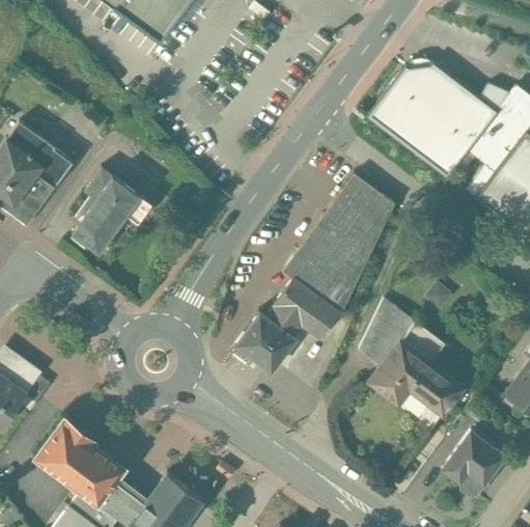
[(99,0),(114,10),(114,11),(116,12),(135,26),(135,27),(137,28),(157,42),(157,43),(159,44),(160,42),(171,25),(172,25),(173,24),(172,23),(179,14),(179,15),(182,12),(182,11),(188,2),(189,2),(190,1),(190,0),(189,0),(99,0)]
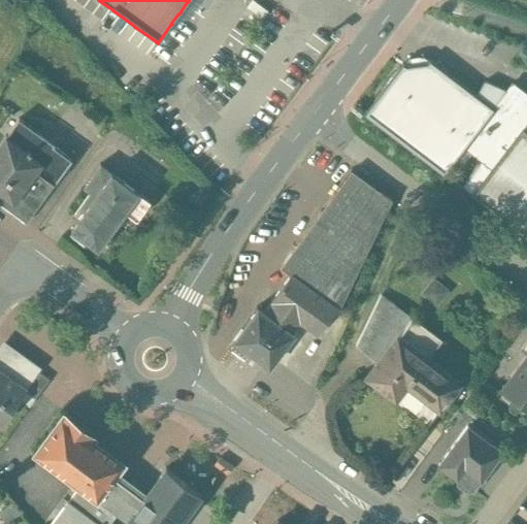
[(452,82),(435,69),(436,68),(433,66),(432,67),(429,64),(427,66),(404,69),(402,67),(399,71),(398,71),(396,74),(397,74),(384,93),(383,92),(381,95),(382,95),(366,116),(365,115),(364,116),(365,117),(365,118),(365,119),(366,120),(366,119),(384,131),(383,132),(386,134),(387,134),(402,145),(402,146),(404,149),(405,148),(422,160),(421,161),(424,163),(425,163),(441,175),(441,176),(442,177),(442,176),(443,176),(464,150),(493,112),(492,111),(473,98),(474,97),(471,95),(470,96),(453,83),(454,82),(453,80),(452,82)]
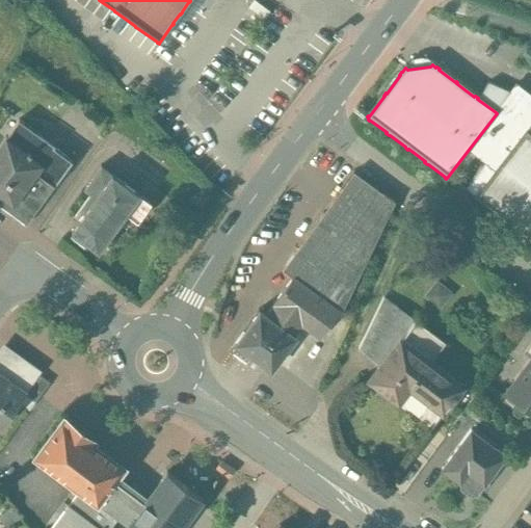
[(530,99),(529,98),(528,98),(516,89),(518,88),(516,88),(515,88),(514,88),(513,89),(498,111),(497,110),(496,112),(497,113),(468,151),(468,152),(469,153),(469,152),(496,173),(476,198),(475,198),(475,199),(475,200),(475,201),(476,202),(476,201),(490,212),(489,212),(493,215),(494,214),(507,225),(507,226),(509,228),(510,227),(524,237),(524,238),(526,240),(527,239),(530,242),(530,99)]
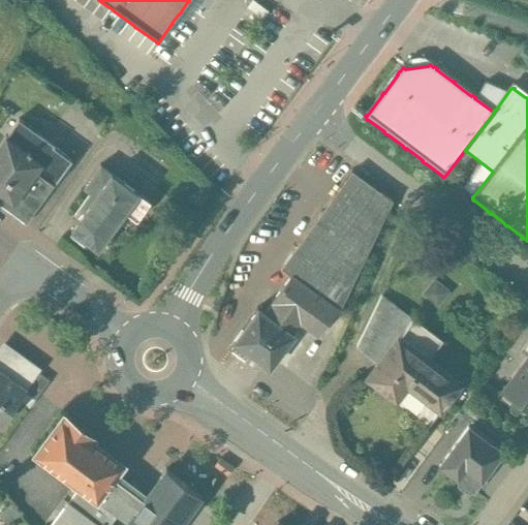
[(54,150),(19,124),(6,141),(5,141),(0,147),(0,208),(25,226),(70,164),(52,151),(54,150)]
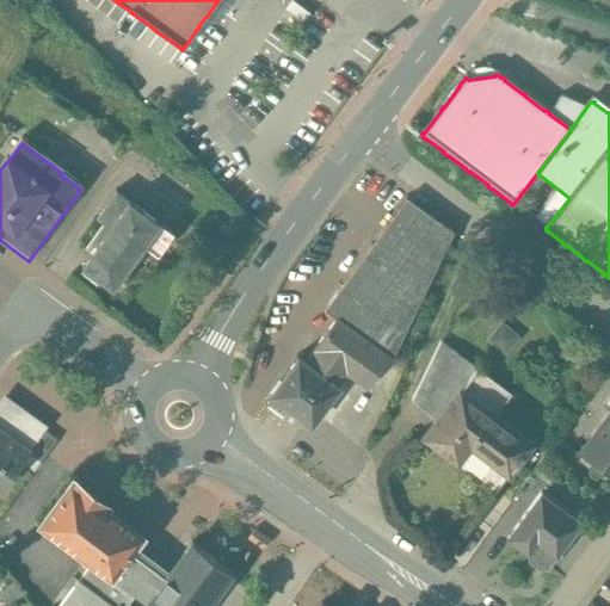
[(173,237),(115,196),(96,222),(109,232),(81,272),(112,294),(143,249),(158,259),(173,237)]
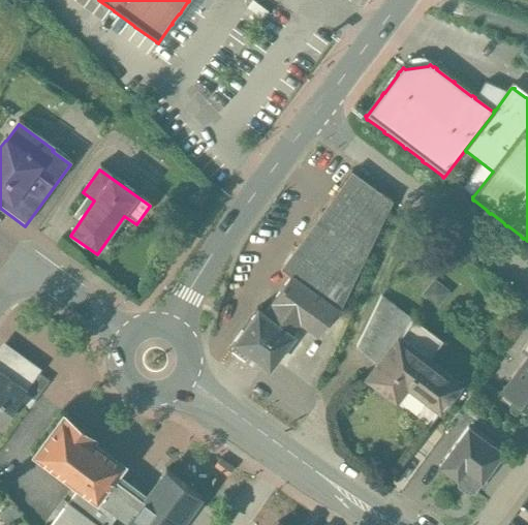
[(350,174),(280,273),(289,280),(290,278),(337,312),(337,313),(341,315),(391,204),(350,174)]
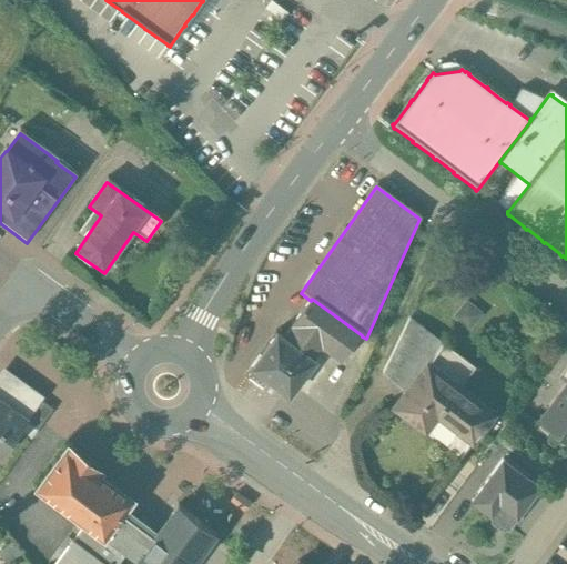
[(362,335),(312,299),(311,301),(292,326),(293,329),(283,342),(313,364),(323,351),(341,364),(362,336),(362,335)]
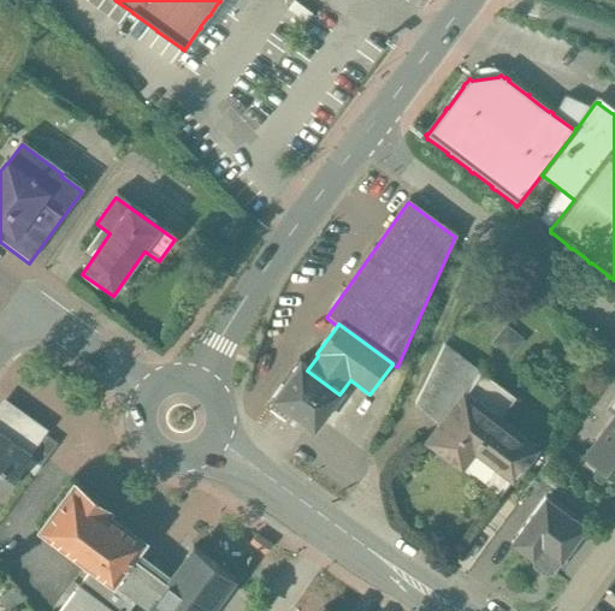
[(516,404),(443,350),(415,408),(442,428),(465,398),(501,426),(516,404)]
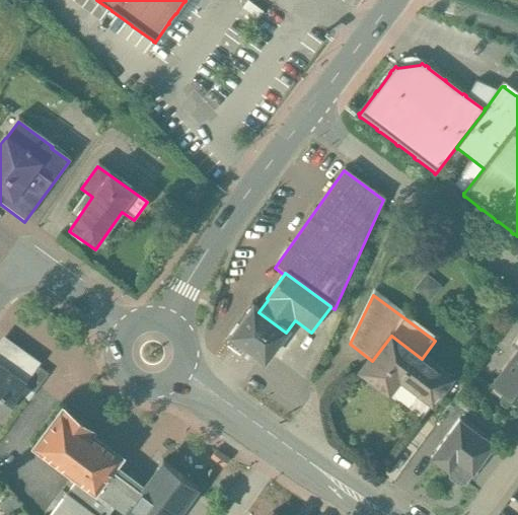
[(259,312),(251,307),(225,344),(241,356),(245,350),(265,364),(287,334),(259,312)]
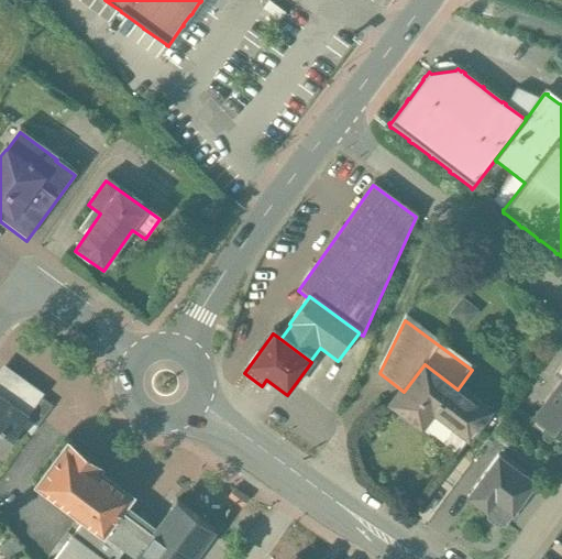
[(317,360),(296,390),(305,396),(296,410),(310,420),(332,387),(343,394),(351,382),(317,360)]
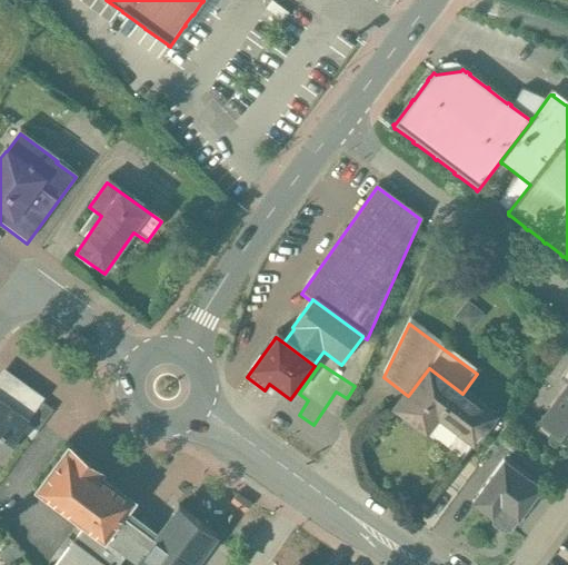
[(462,394),(429,368),(408,396),(396,413),(462,463),(497,419),(462,394)]
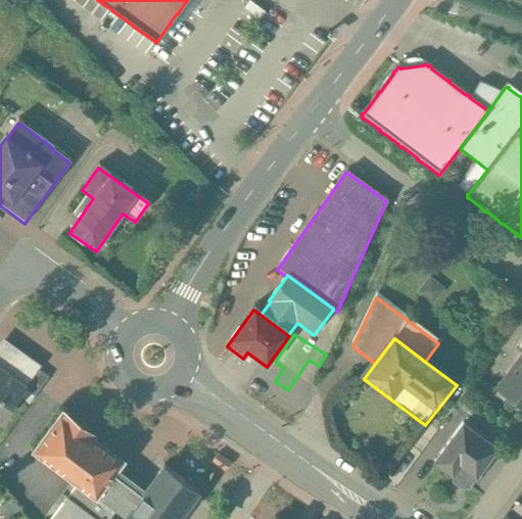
[(521,339),(513,351),(521,359),(521,358),(521,339)]
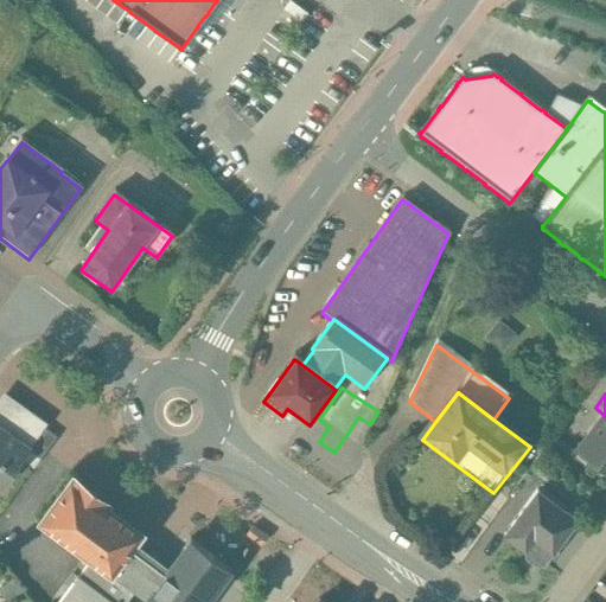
[(4,401),(0,405),(0,485),(2,487),(27,452),(43,430),(44,429),(4,401)]
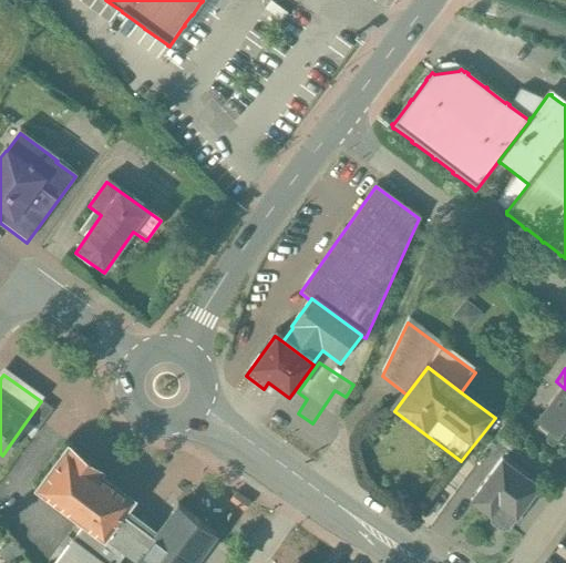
[(565,388),(565,389),(541,422),(565,440),(565,388)]
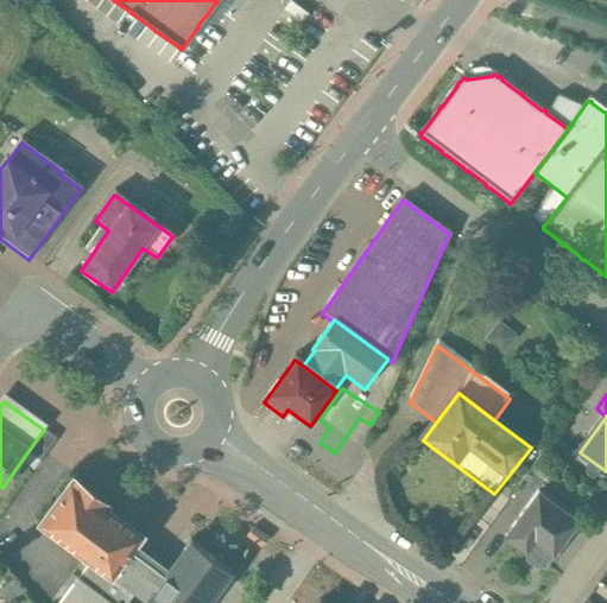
[(56,440),(43,431),(27,452),(39,462),(56,440)]
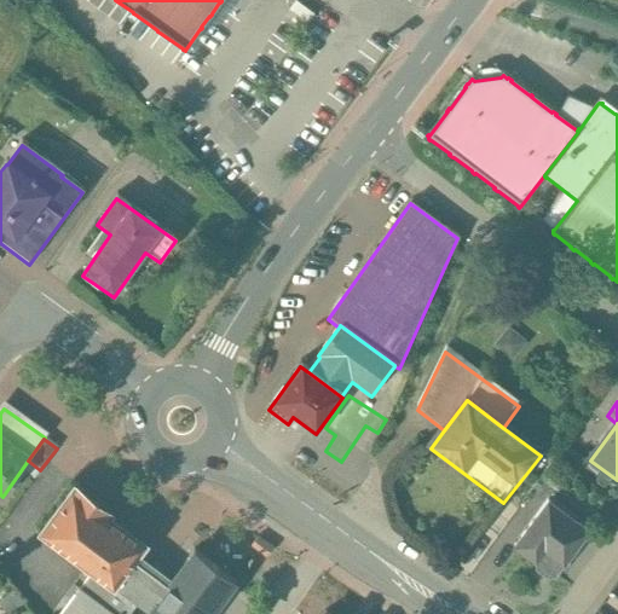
[(145,544),(109,516),(111,513),(104,508),(105,507),(92,497),(91,498),(73,485),(38,532),(93,573),(62,613),(211,613),(234,581),(194,551),(172,580),(159,569),(162,566),(157,562),(154,560),(150,563),(138,554),(145,544)]
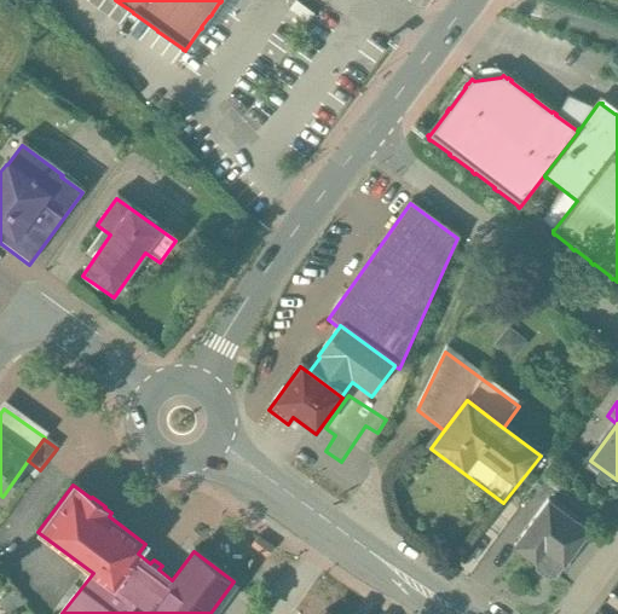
[(587,534),(547,505),(514,550),(535,566),(536,572),(546,579),(553,578),(554,579),(587,534)]
